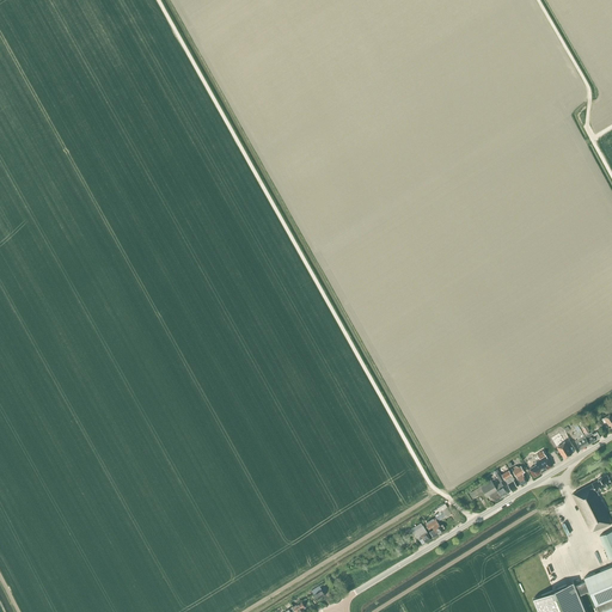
[(601,418),(595,422),(599,428),(605,424),(607,423),(604,418),(601,418)]
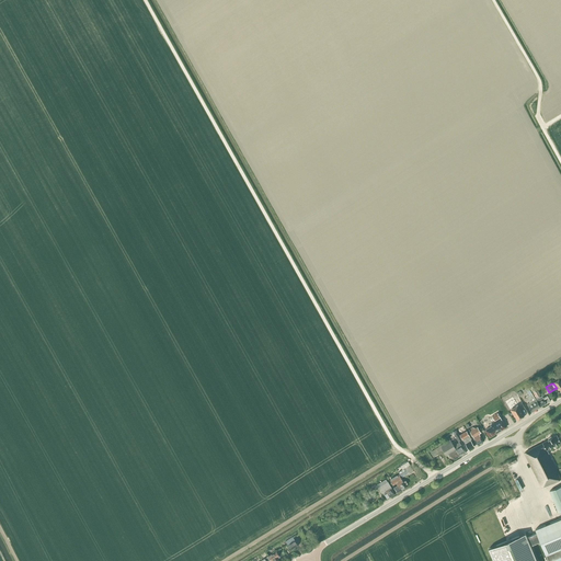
[(540,396),(538,390),(535,385),(529,387),(533,393),(536,398),(537,399),(541,407),(550,401),(548,397),(544,400),(544,399),(542,396),(540,397),(539,396),(540,396)]
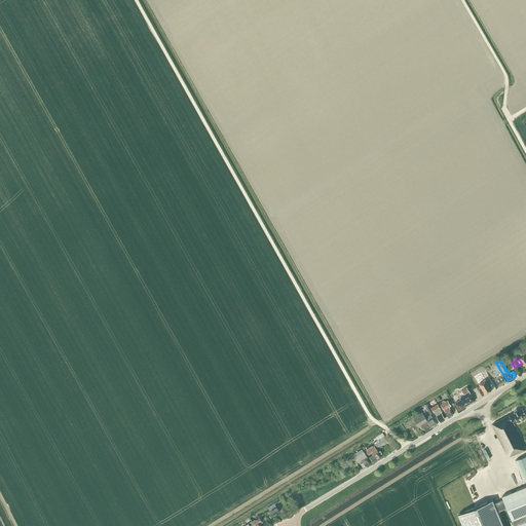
[(502,374),(498,369),(495,364),(493,365),(495,370),(494,371),(493,373),(496,377),(494,379),(498,386),(506,381),(502,374)]
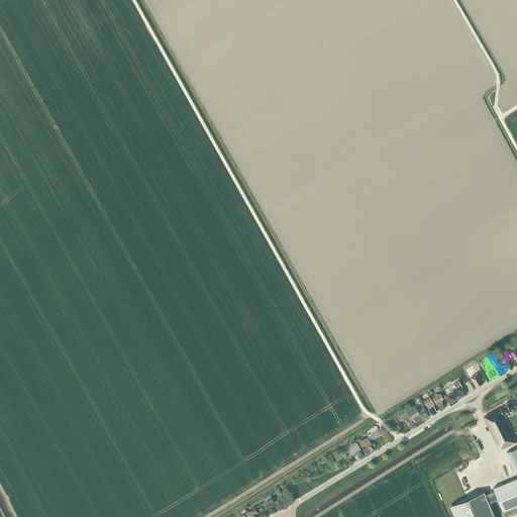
[(477,374),(471,378),(471,379),(475,384),(476,385),(476,386),(477,386),(477,388),(483,384),(480,381),(481,380),(479,376),(477,374)]
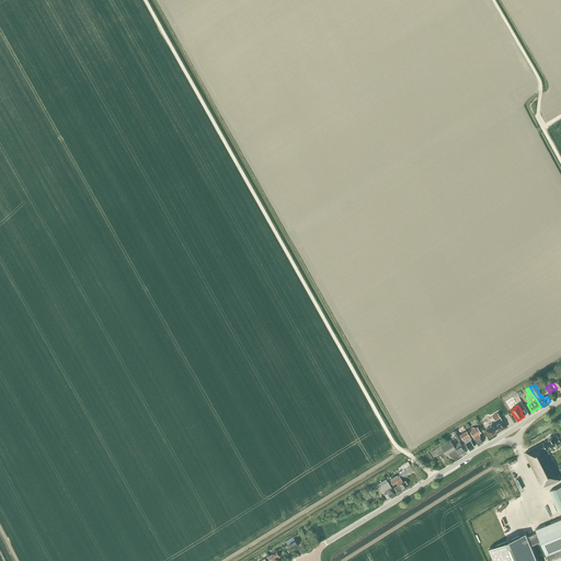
[(490,437),(506,427),(497,413),(492,416),(495,422),(490,424),(491,426),(485,430),(490,437)]
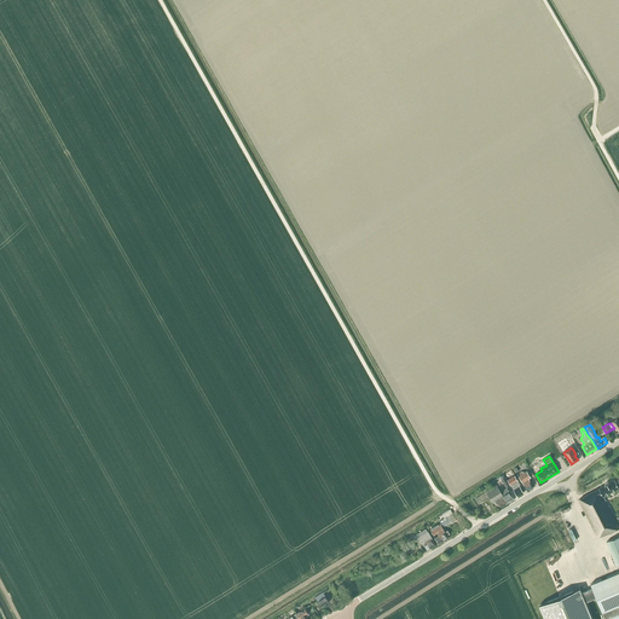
[(527,491),(533,487),(528,479),(531,478),(527,472),(524,473),(522,472),(522,473),(521,472),(518,474),(522,482),(527,491)]
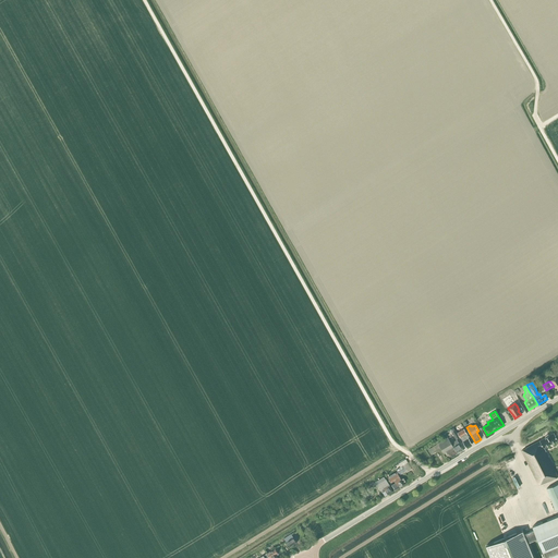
[(464,428),(457,433),(460,438),(466,448),(472,445),(468,438),(469,437),(466,434),(468,433),(464,428)]
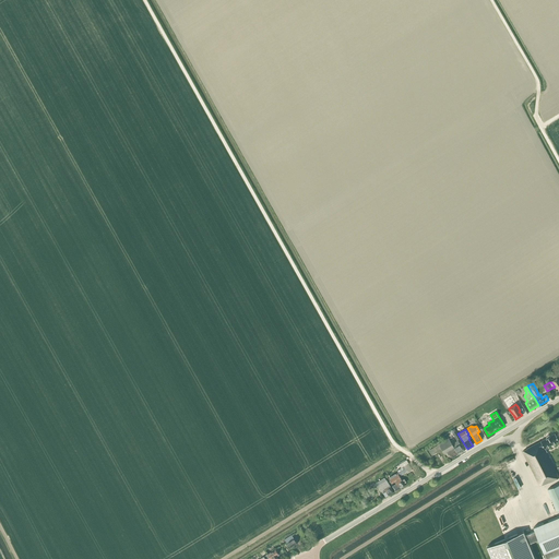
[(555,433),(550,437),(549,436),(546,437),(546,438),(535,444),(527,449),(522,451),(539,486),(558,477),(546,453),(547,452),(545,449),(558,441),(555,433)]
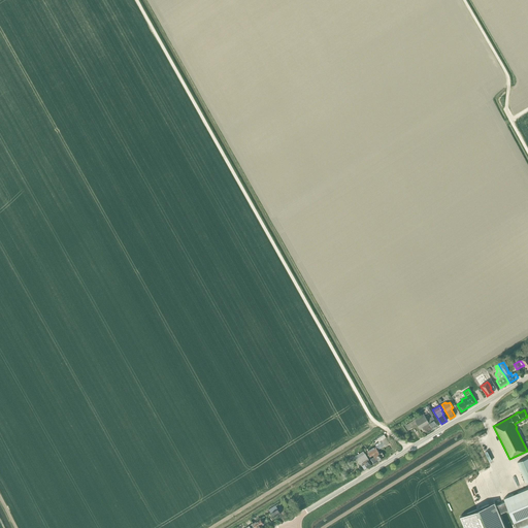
[(433,429),(426,418),(425,417),(424,414),(415,420),(405,425),(408,429),(417,424),(420,429),(422,428),(425,432),(426,432),(427,433),(433,429)]
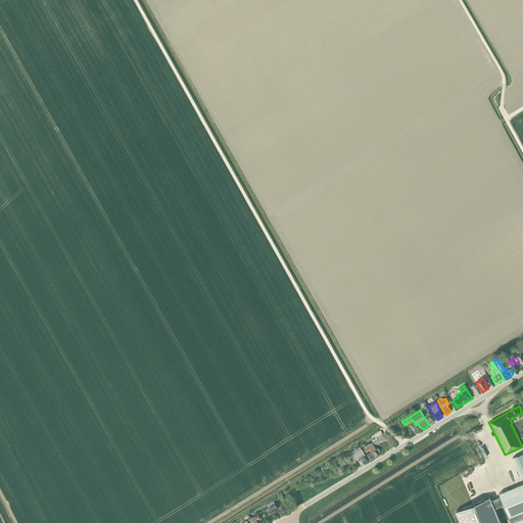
[(429,425),(434,422),(428,413),(426,414),(425,413),(422,414),(429,425)]
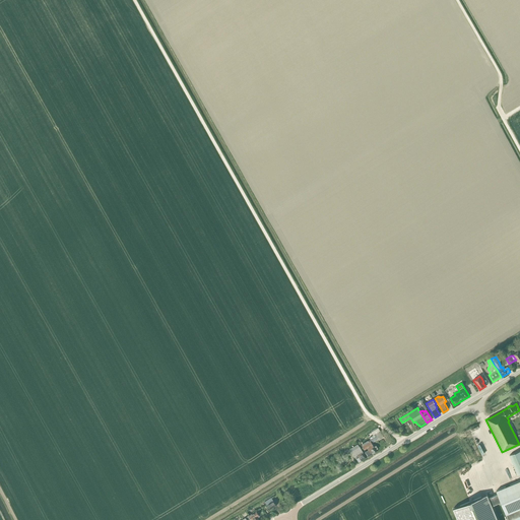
[(371,440),(371,441),(372,443),(378,439),(379,440),(384,437),(381,432),(380,431),(378,428),(376,430),(373,432),(371,432),(373,436),(375,435),(377,437),(371,440)]
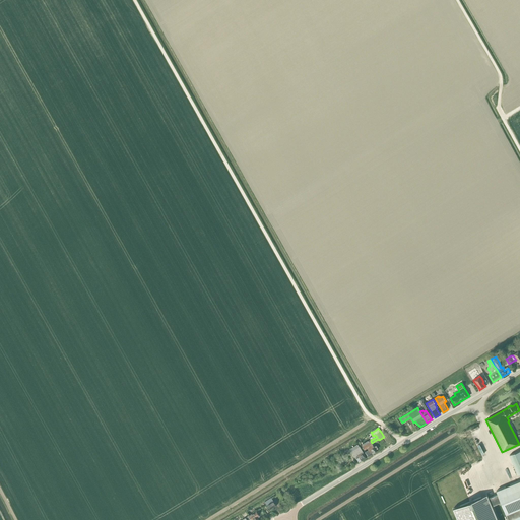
[(376,450),(378,449),(376,446),(374,447),(370,440),(362,445),(364,450),(367,448),(369,450),(365,452),(368,457),(377,452),(376,450)]
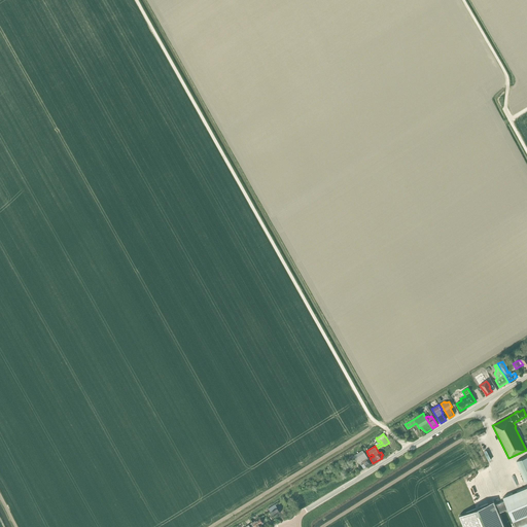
[(356,458),(355,458),(358,463),(359,463),(360,465),(361,465),(363,468),(365,467),(372,464),(364,453),(362,451),(358,453),(360,455),(356,458)]
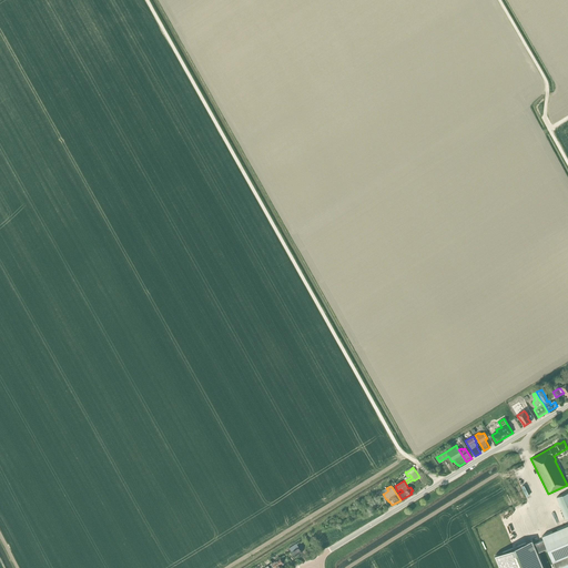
[(565,519),(567,517),(567,492),(556,497),(565,519)]
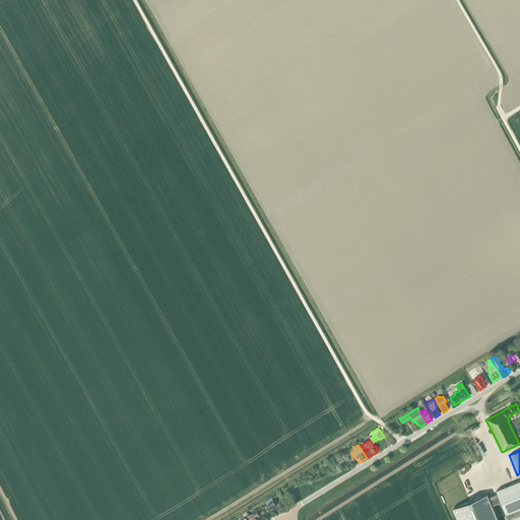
[(519,519),(519,480),(496,491),(498,495),(501,502),(508,519),(519,519)]
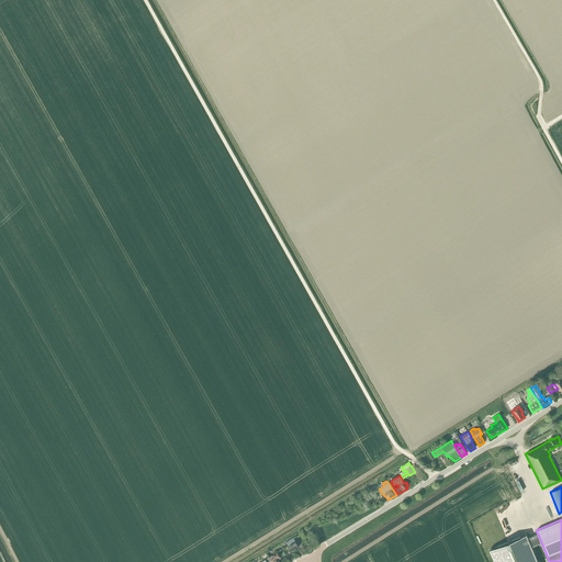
[(537,561),(531,547),(541,542),(538,535),(528,538),(526,535),(490,550),(494,561),(537,561)]
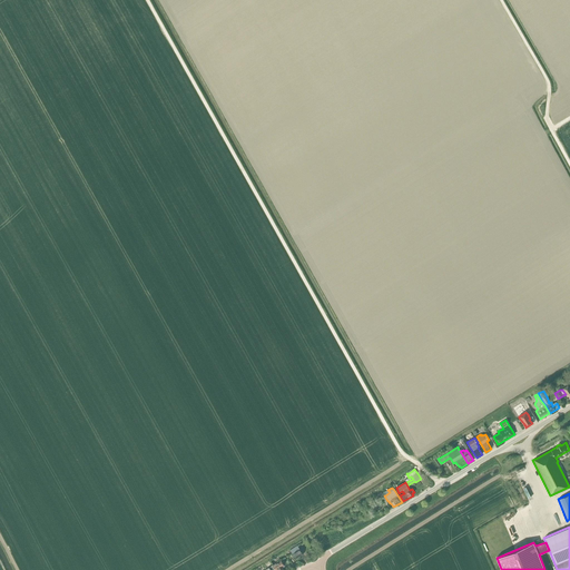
[(303,554),(300,549),(297,546),(290,550),(293,554),(292,554),(295,559),(303,554)]
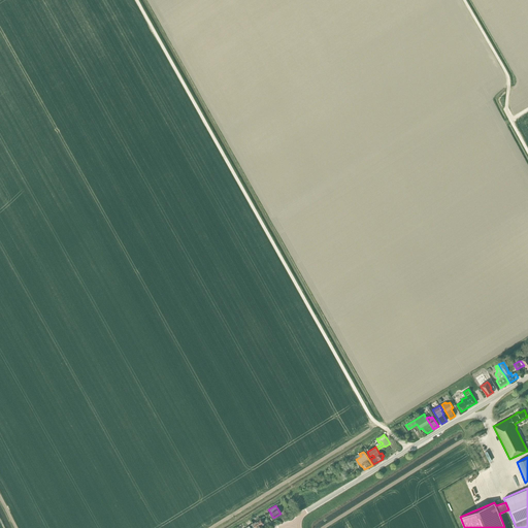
[(262,527),(261,526),(264,524),(260,519),(253,523),(255,527),(262,527)]
